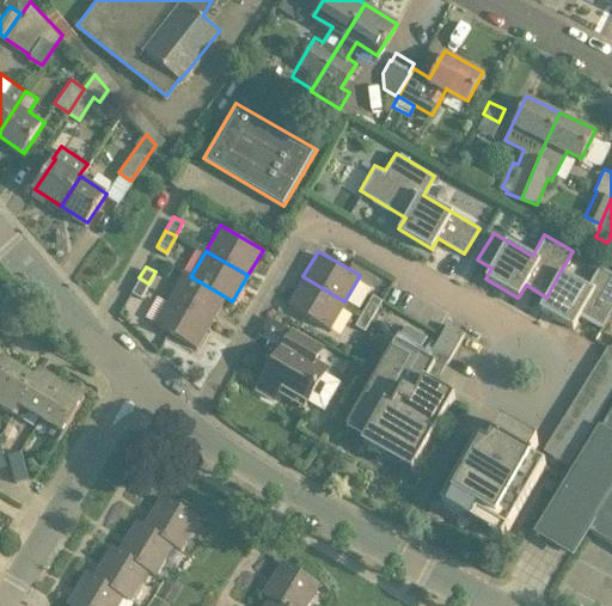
[(560,273),(546,298),(538,310),(571,330),(579,317),(601,330),(611,313),(611,274),(600,268),(588,289),(560,273)]
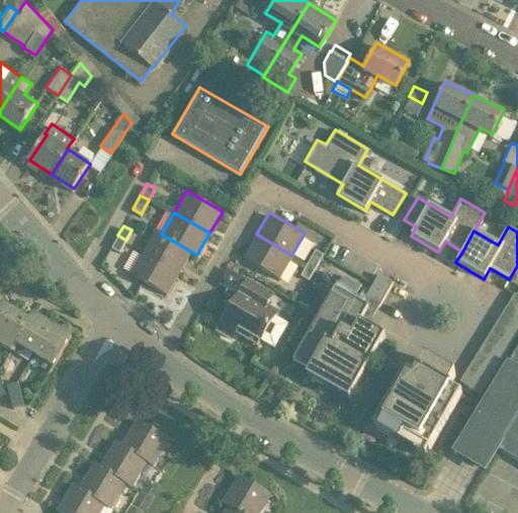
[(190,251),(161,234),(162,233),(156,230),(144,252),(178,272),(190,251)]
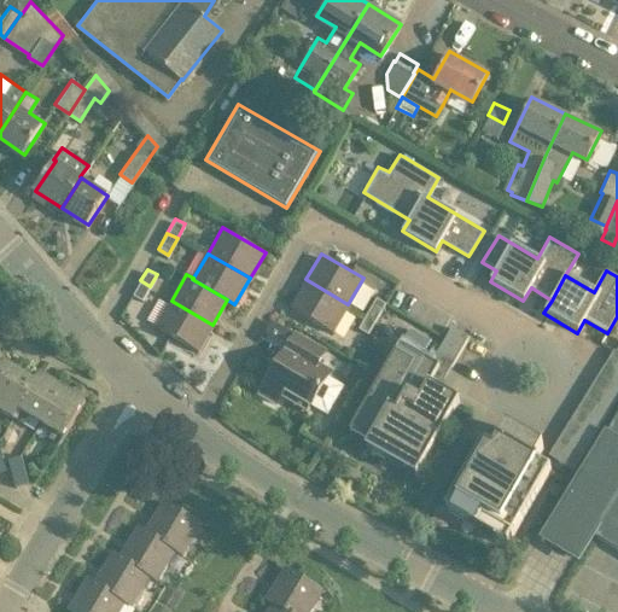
[(348,304),(305,279),(290,306),(332,331),(348,304)]
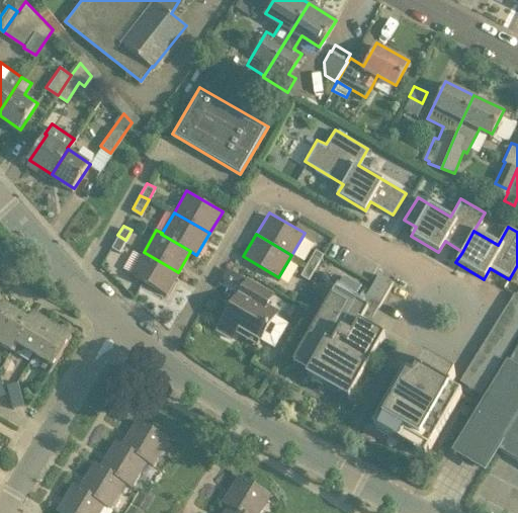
[(119,250),(125,240),(117,235),(111,245),(119,250)]
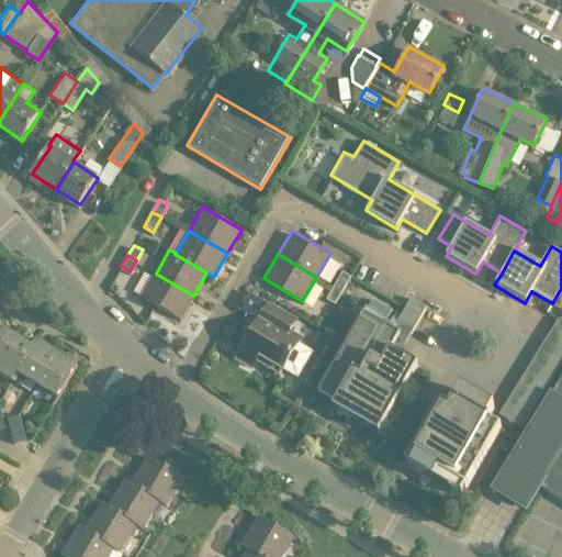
[(351,276),(343,270),(335,282),(344,288),(351,276)]
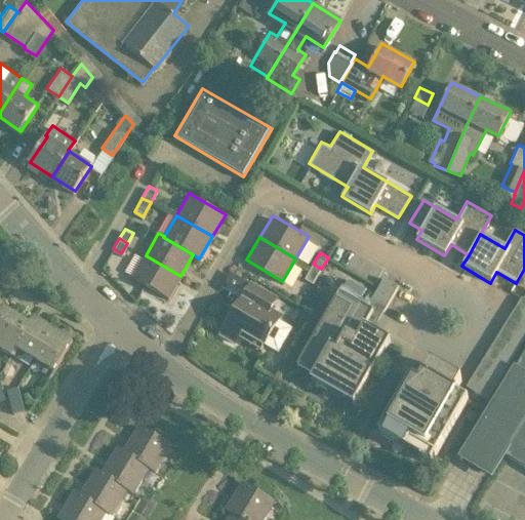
[(180,276),(146,255),(133,276),(168,296),(180,276)]
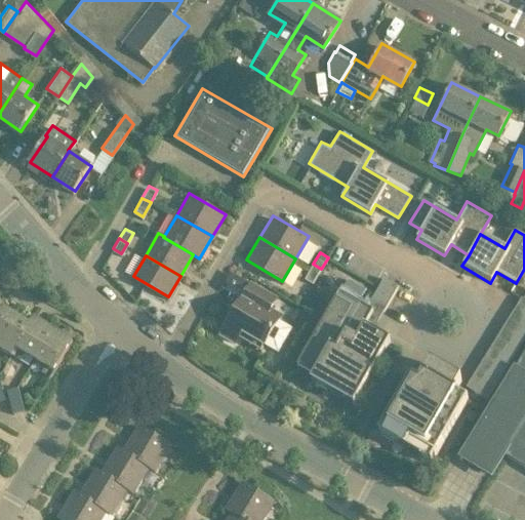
[(321,269),(313,264),(305,277),(313,282),(321,269)]
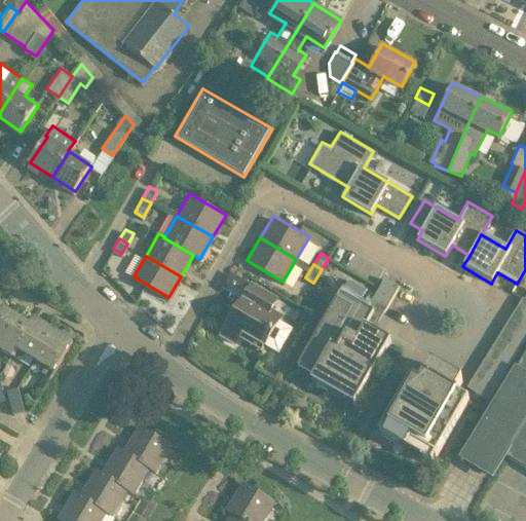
[(370,306),(342,291),(303,358),(318,368),(312,377),(339,394),(343,387),(359,397),(392,339),(368,325),(376,310),(378,312),(381,307),(386,310),(402,285),(387,276),(370,306)]
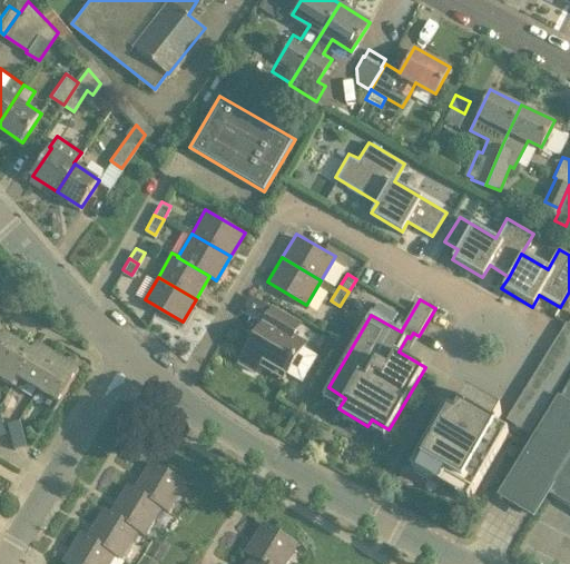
[(272,306),(239,360),(254,369),(262,357),(286,372),(286,370),(301,379),(316,353),(302,344),(304,340),(293,333),(300,322),(272,306)]
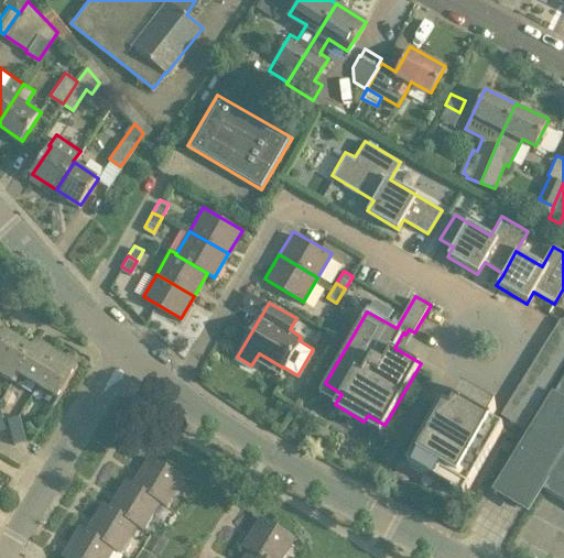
[(0,353),(12,334),(4,329),(0,319),(0,353)]
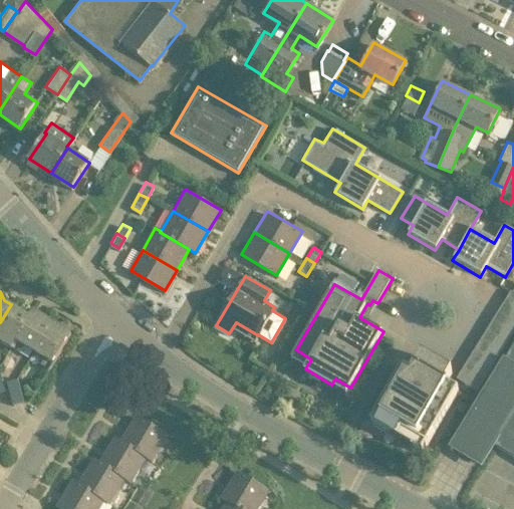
[(500,310),(513,318),(513,305),(506,301),(500,310)]
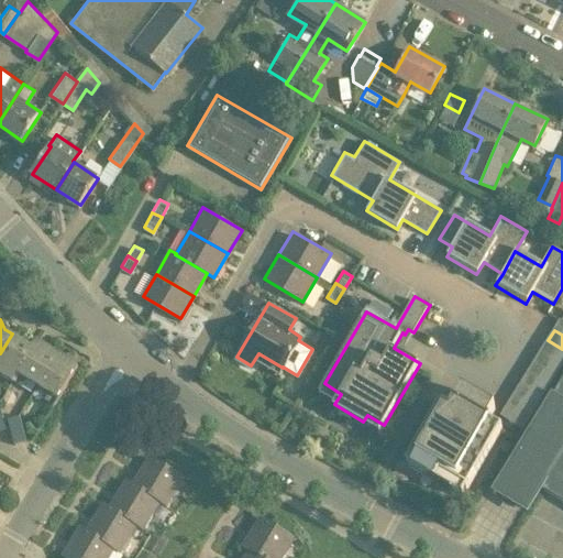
[(12,379),(33,346),(12,334),(0,353),(0,372),(1,372),(12,379)]
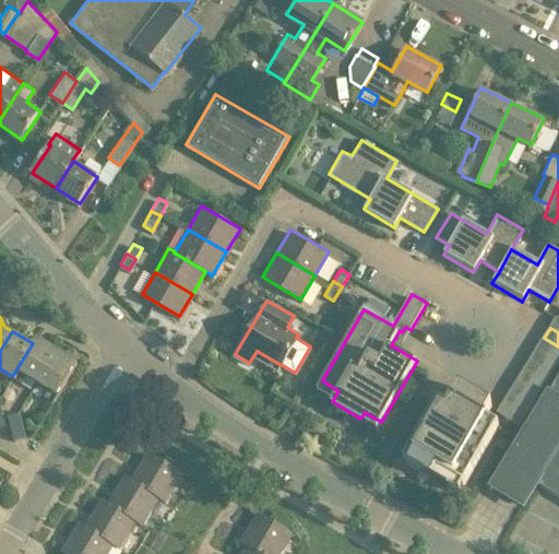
[(37,380),(57,348),(37,336),(33,343),(12,376),(21,381),(26,374),(37,380)]
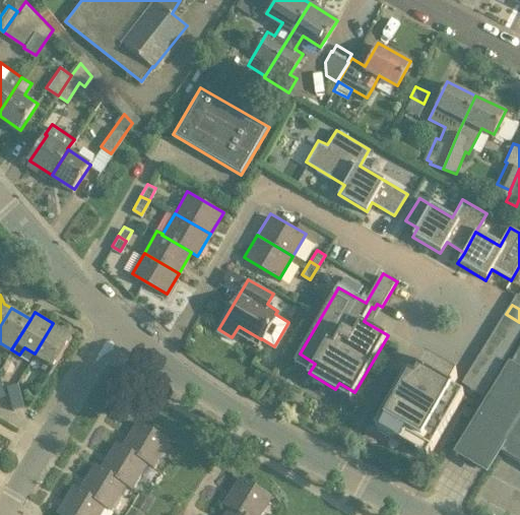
[(500,324),(519,336),(519,322),(506,314),(500,324)]
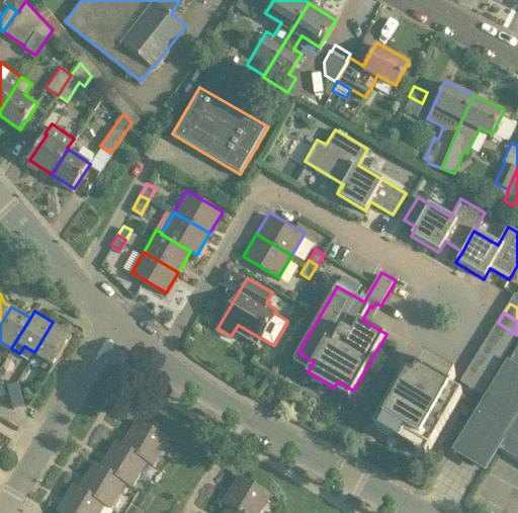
[(53,322),(34,352),(46,359),(41,366),(50,371),(72,334),(53,322)]
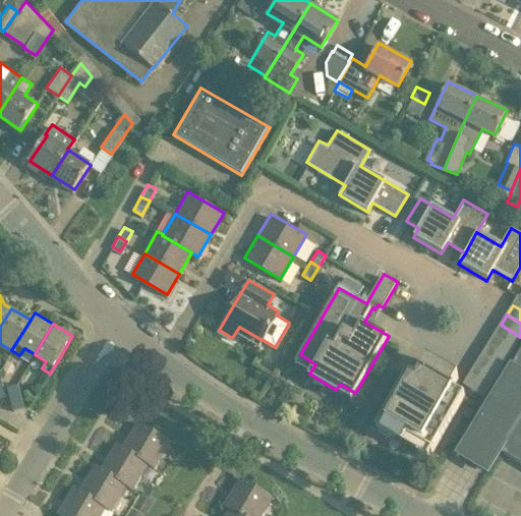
[(495,334),(515,347),(520,338),(520,337),(501,325),(495,334)]
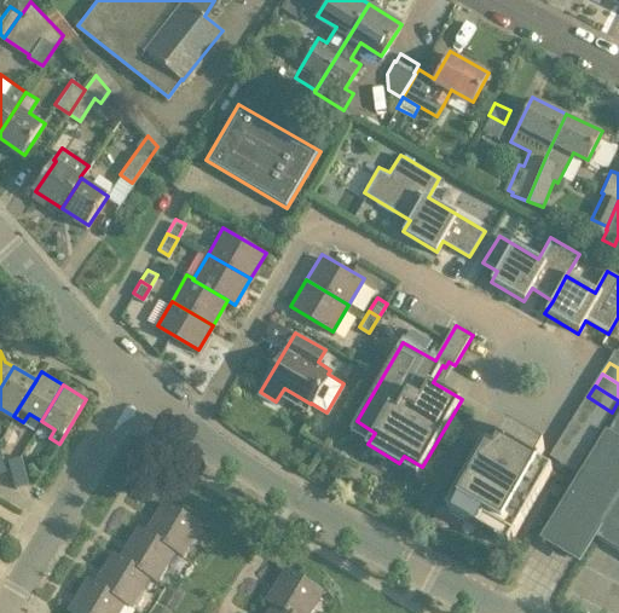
[(580,409),(605,424),(612,412),(588,397),(580,409)]
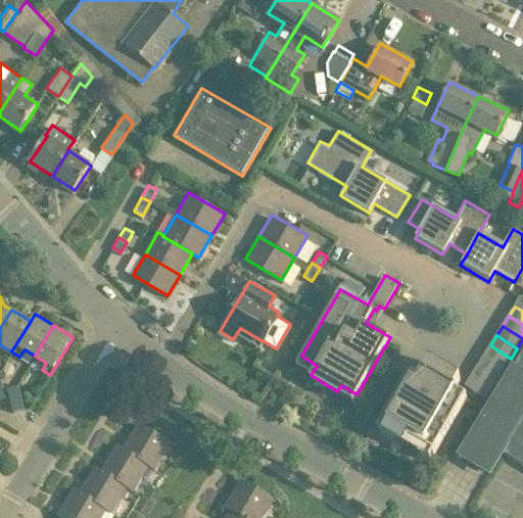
[(484,356),(505,368),(511,359),(490,345),(484,356)]
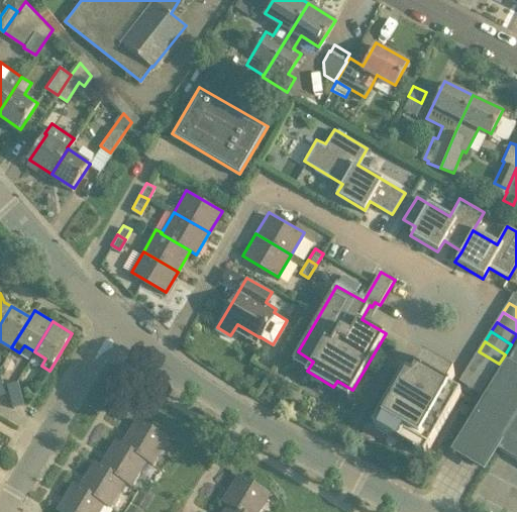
[(516,345),(507,363),(451,453),(468,463),(483,472),(498,448),(516,458),(516,345)]
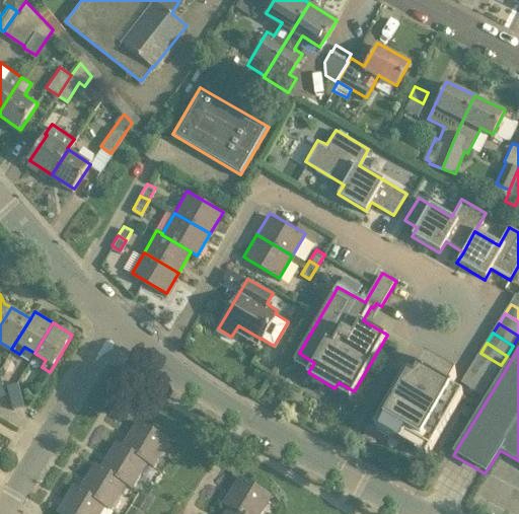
[(474,362),(495,375),(501,365),(480,353),(474,362)]
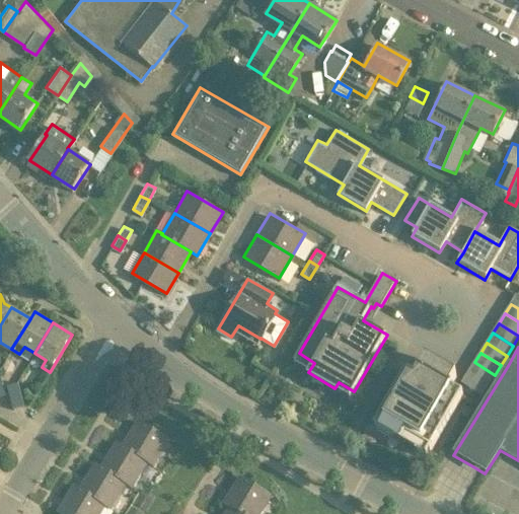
[(373,425),(400,441),(405,433),(429,447),(428,449),(430,449),(462,392),(451,385),(457,375),(425,357),(418,368),(420,369),(416,376),(405,370),(373,425)]
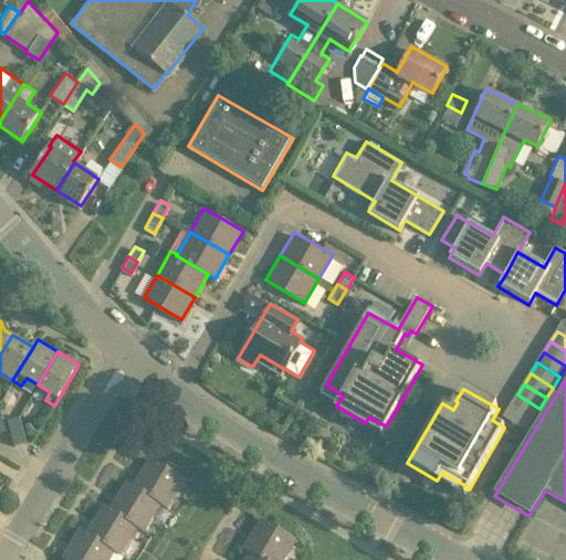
[(511,405),(533,420),(540,409),(517,394),(511,405)]
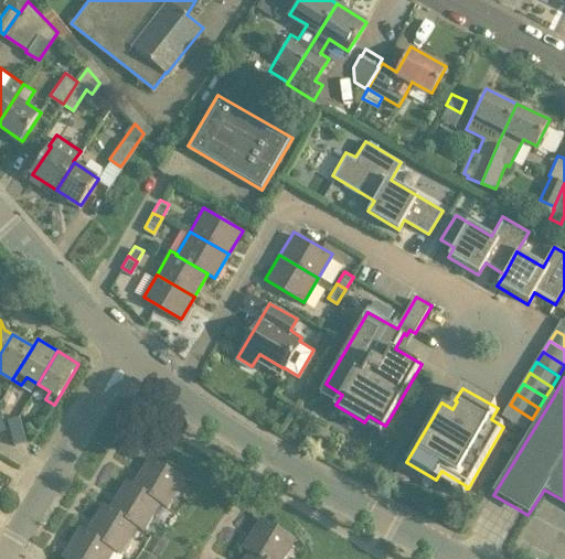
[(502,415),(525,429),(532,419),(510,405),(502,415)]
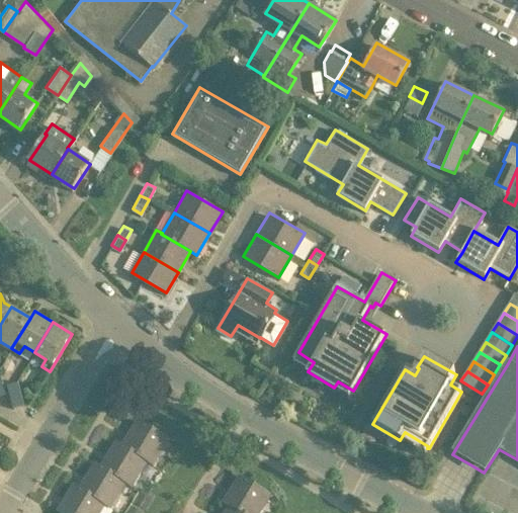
[(13,406),(24,403),(18,380),(7,382),(13,406)]
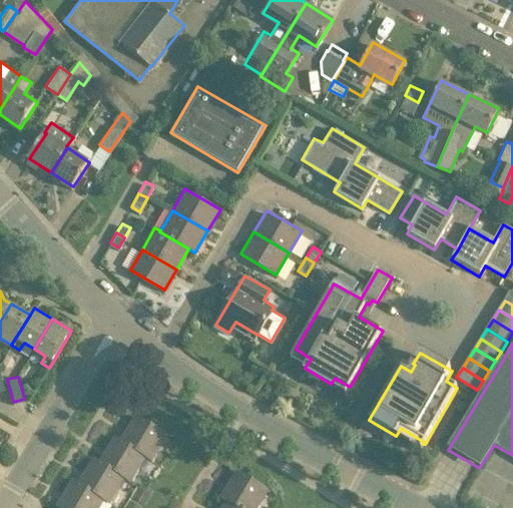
[(121,439),(147,455),(152,459),(168,433),(136,414),(121,439)]
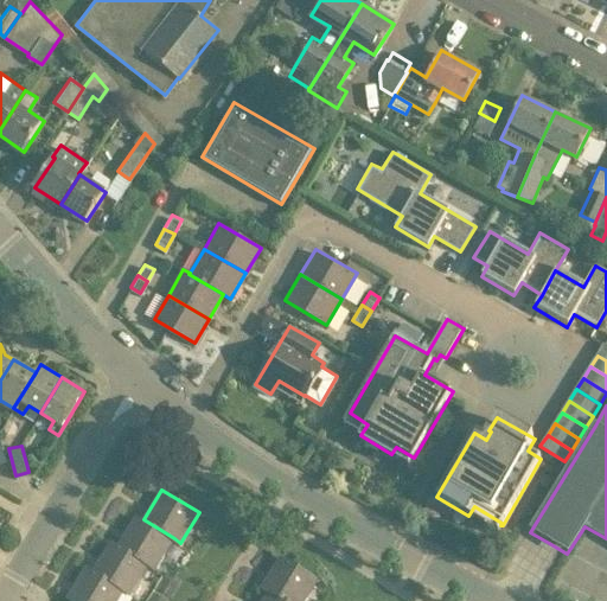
[(174,538),(144,519),(136,516),(119,544),(119,545),(149,563),(148,564),(155,569),(174,538)]
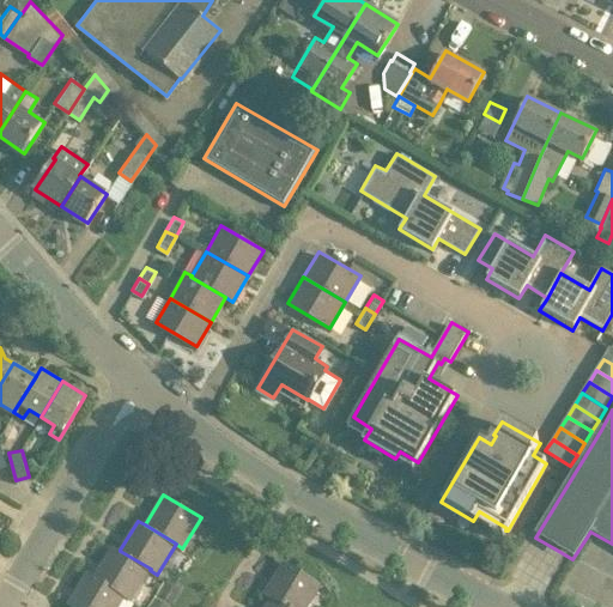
[(151,569),(120,551),(120,550),(113,545),(95,575),(95,576),(126,595),(126,596),(132,600),(150,570),(151,569)]
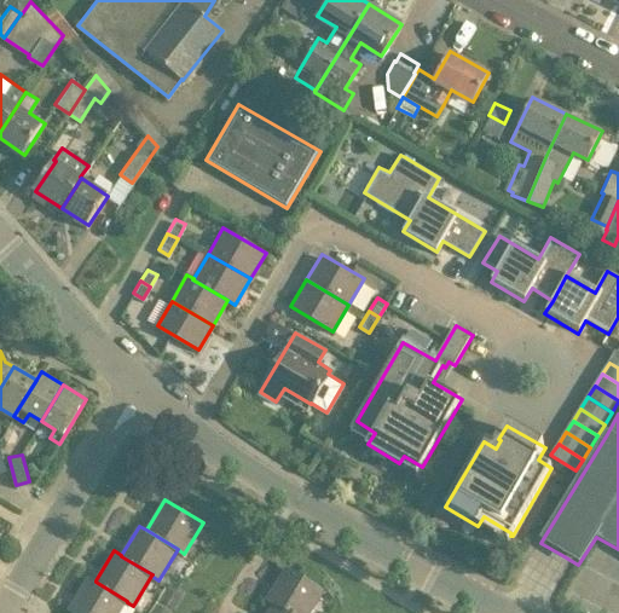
[(289,612),(307,612),(322,591),(284,568),(266,599),(273,603),(289,612)]
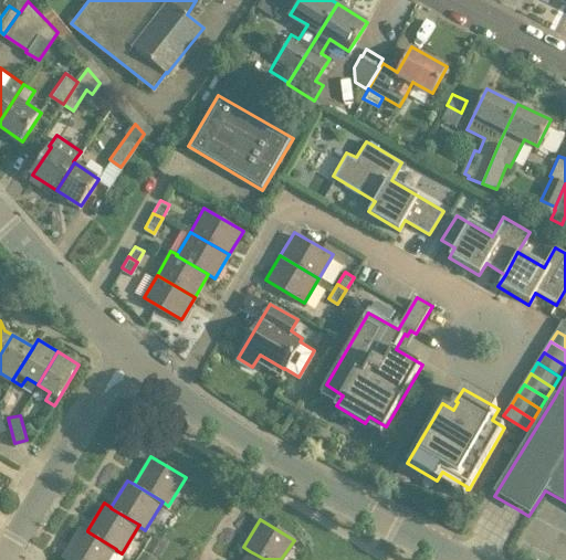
[(116,549),(87,531),(87,530),(81,526),(63,555),(71,559),(108,559),(116,550),(116,549)]
